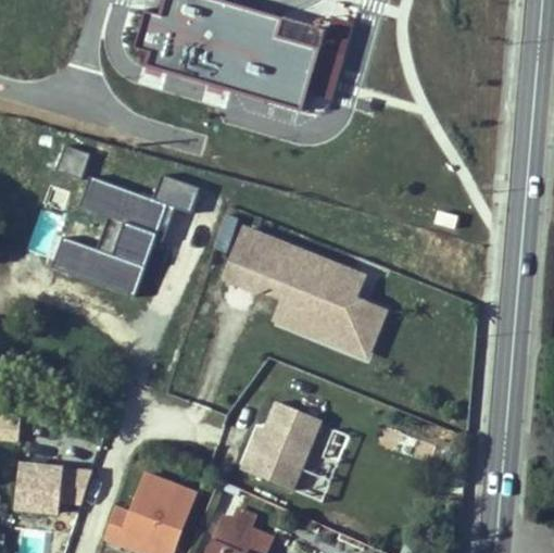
[(150,51),(147,64),(303,111),(327,30),(226,0),(164,0),(160,15),(149,11),(138,47),(150,51)]
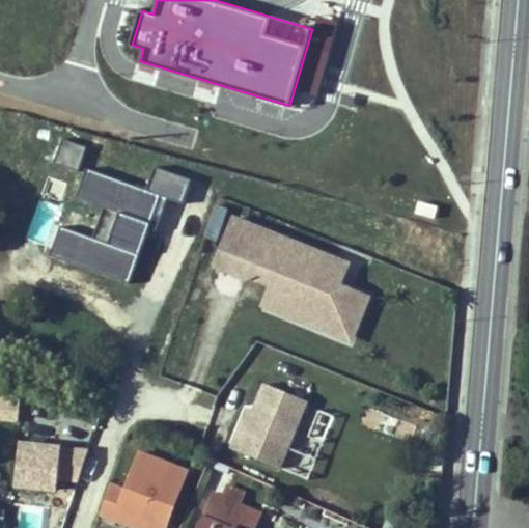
[(98,222),(60,203),(58,209),(39,199),(27,223),(84,251),(98,222)]
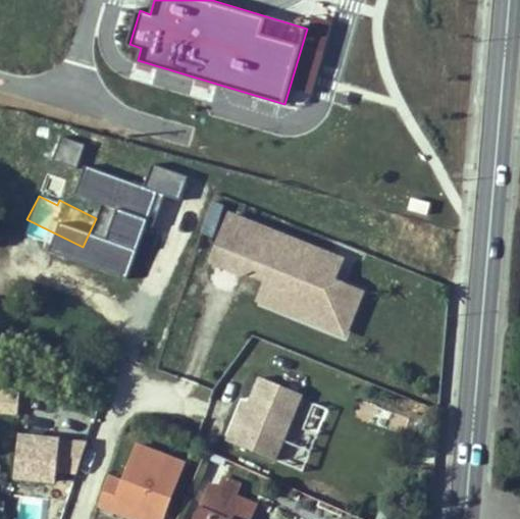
[(335,278),(345,257),(306,241),(304,246),(284,238),(287,234),(232,212),(214,258),(245,270),(258,265),(272,270),(264,290),(302,305),(299,312),(332,325),(343,300),(349,302),(355,286),(335,278)]
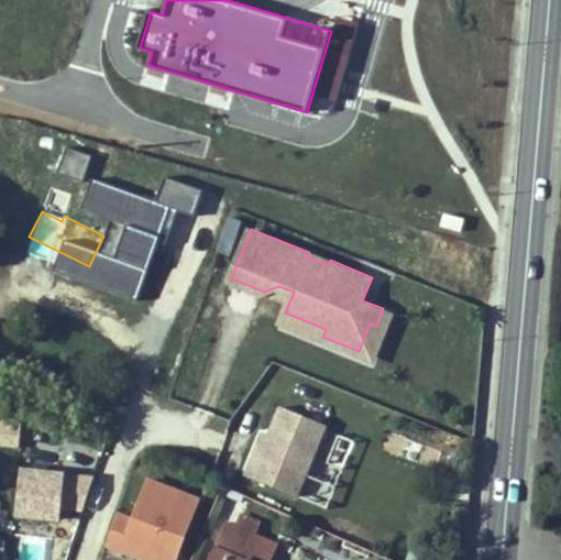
[(328,265),(330,260),(309,252),(307,256),(328,265)]
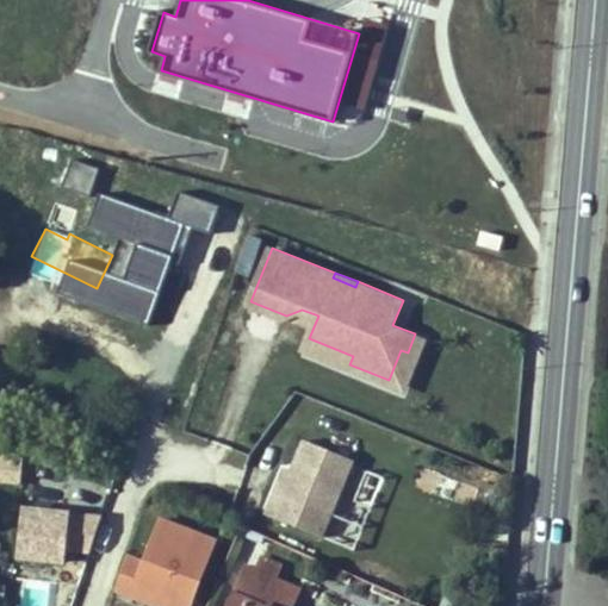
[(405,387),(426,338),(415,333),(408,353),(401,350),(389,380),(405,387)]
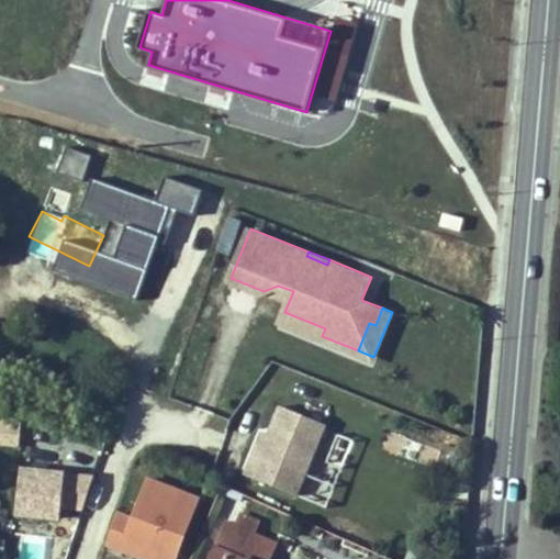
[(299,492),(327,422),(283,403),(271,432),(262,453),(257,450),(248,472),(299,492)]
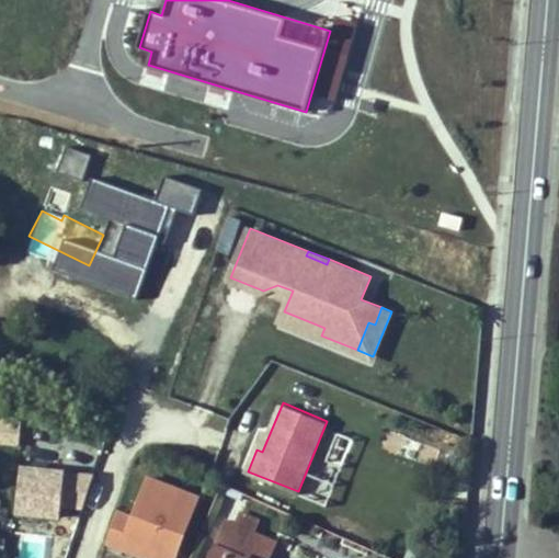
[(0,416),(0,443),(21,444),(22,418),(0,416)]
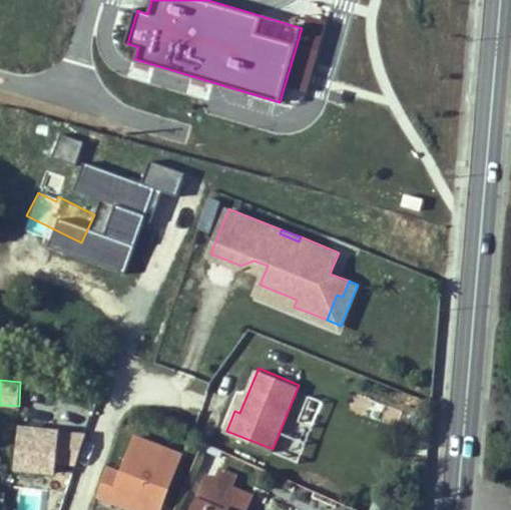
[(239,413),(247,394),(242,392),(234,411),(239,413)]
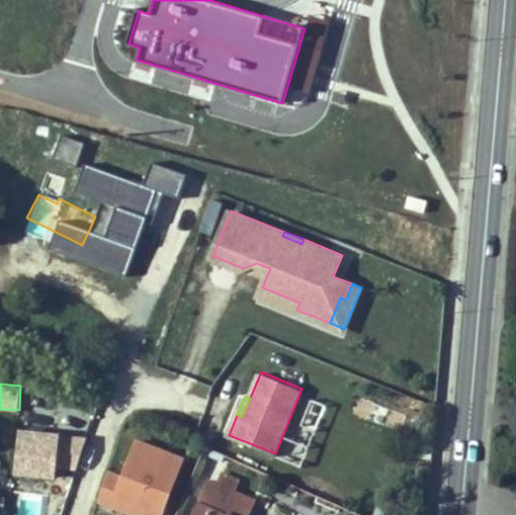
[(403,424),(408,412),(397,408),(393,420),(403,424)]
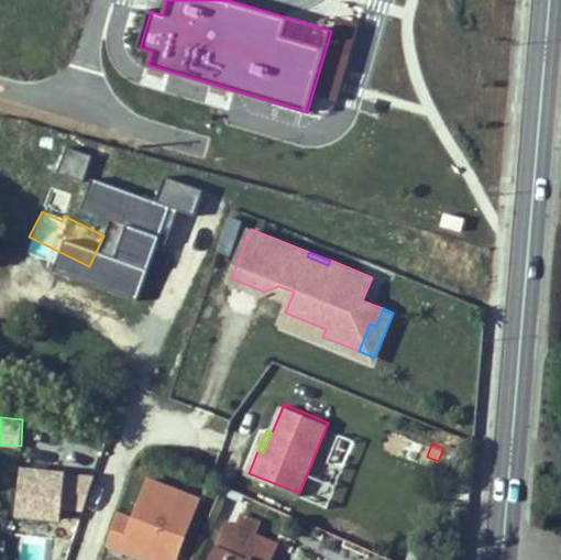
[(461,472),(463,454),(452,453),(450,471),(461,472)]
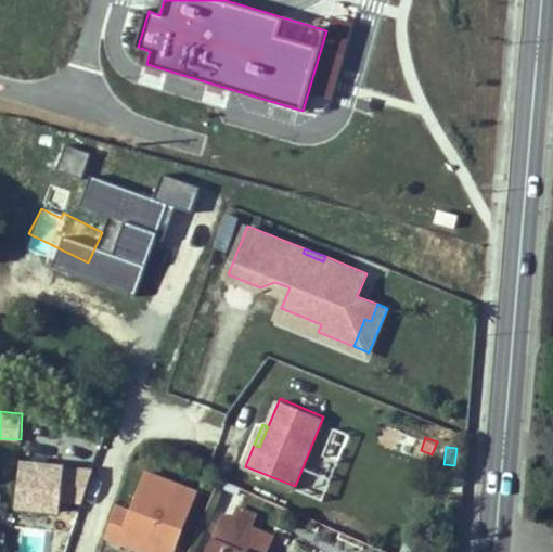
[(9,508),(58,511),(59,499),(61,467),(12,464),(9,508)]
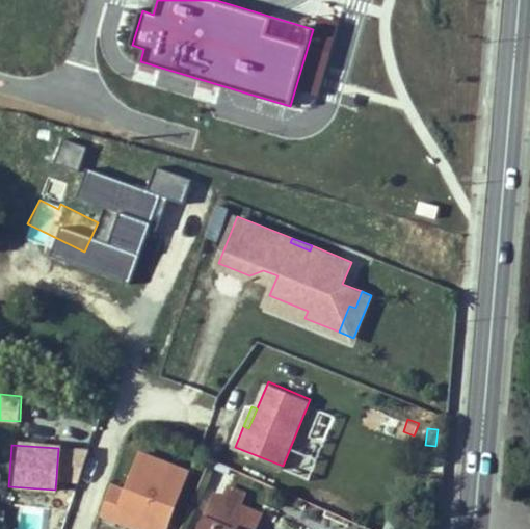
[(91,450),(58,448),(56,478),(81,480),(91,450)]
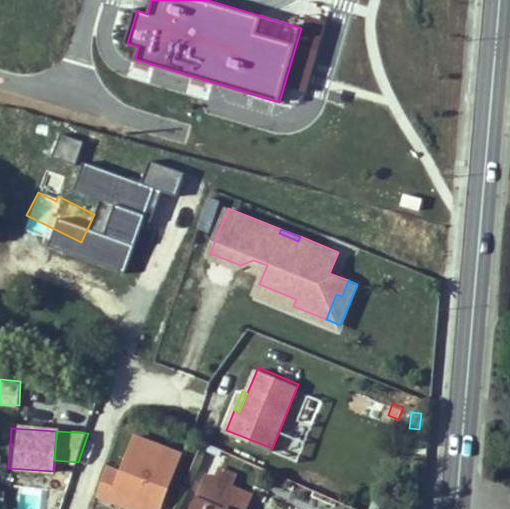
[(108,466),(98,494),(143,508),(156,508),(176,451),(130,436),(118,470),(108,466)]
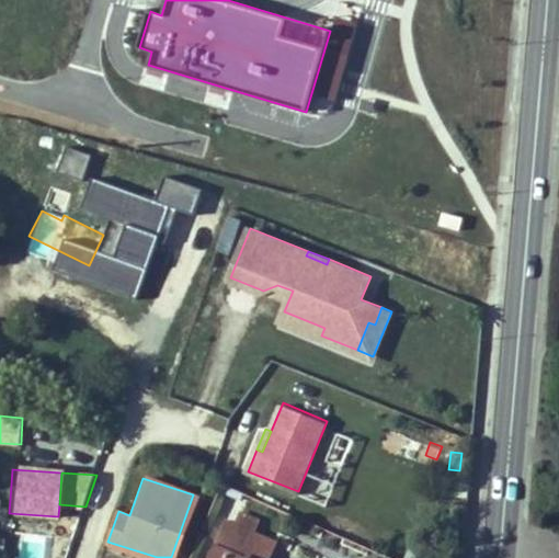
[(213,516),(223,492),(206,486),(196,509),(213,516)]
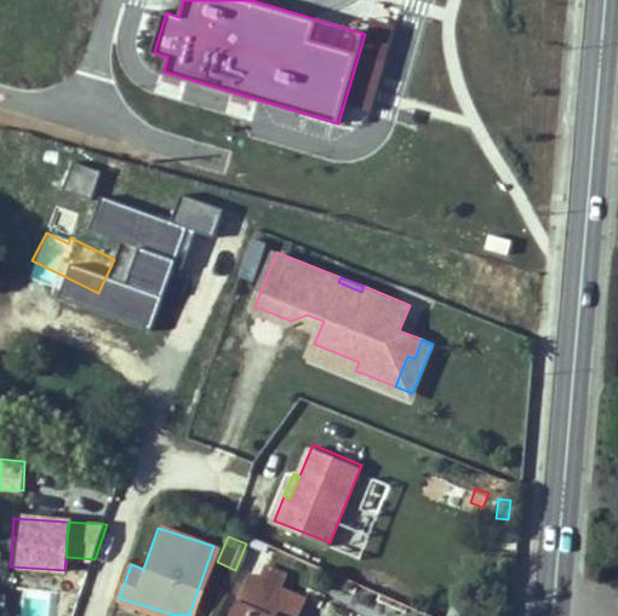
[(297,615),(307,596),(281,585),(287,574),(269,565),(263,577),(251,573),(239,600),(268,612),(267,615),(297,615)]
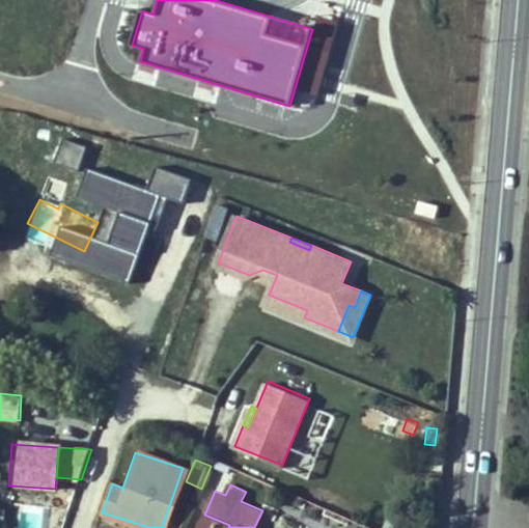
[(433,527),(434,510),(423,509),(422,527),(433,527)]
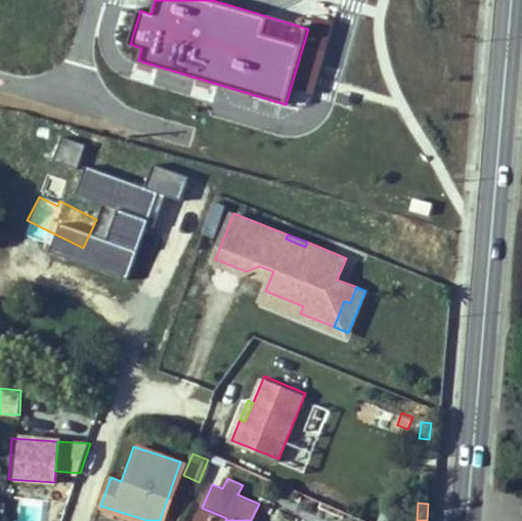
[(225,520),(226,518),(202,508),(196,520),(225,520)]
